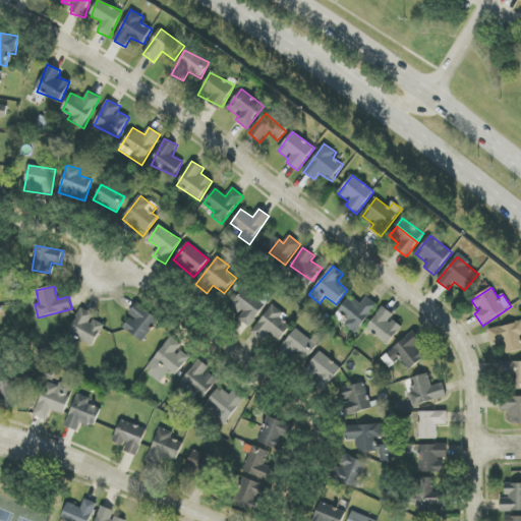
[(361,304),(350,296),(338,313),(348,321),(345,326),(356,334),(378,305),(366,297),(361,304)]
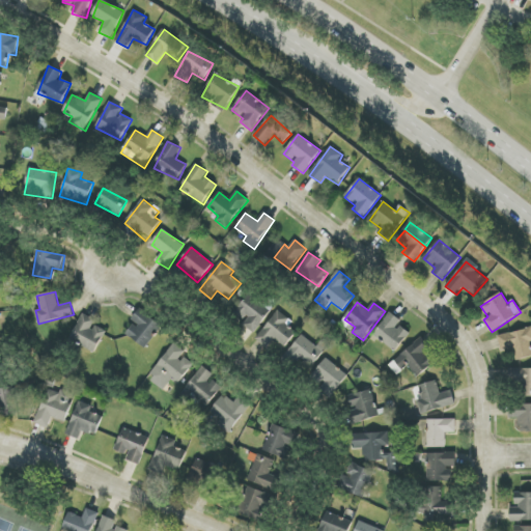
[(131,322),(134,324),(127,335),(145,348),(162,326),(139,309),(131,322)]
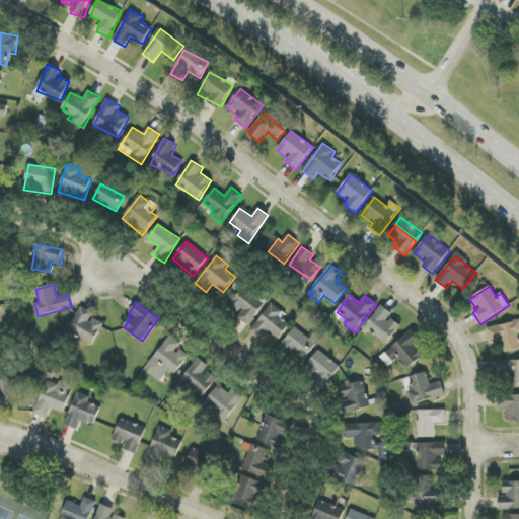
[(290,325),(282,319),(286,315),(273,304),(249,330),(261,340),(269,330),(279,340),(290,325)]
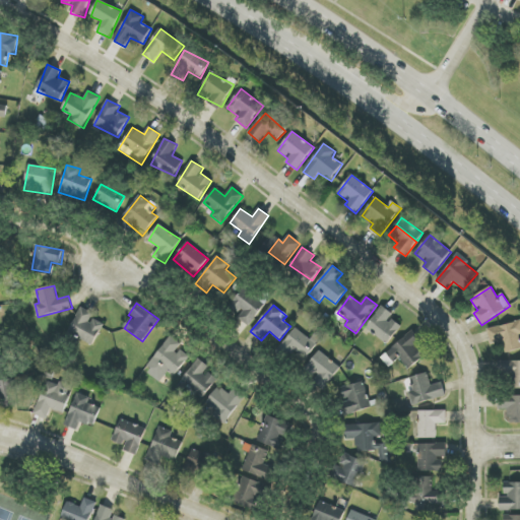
[(366,328),(388,344),(401,326),(391,319),(394,315),(382,306),(366,328)]
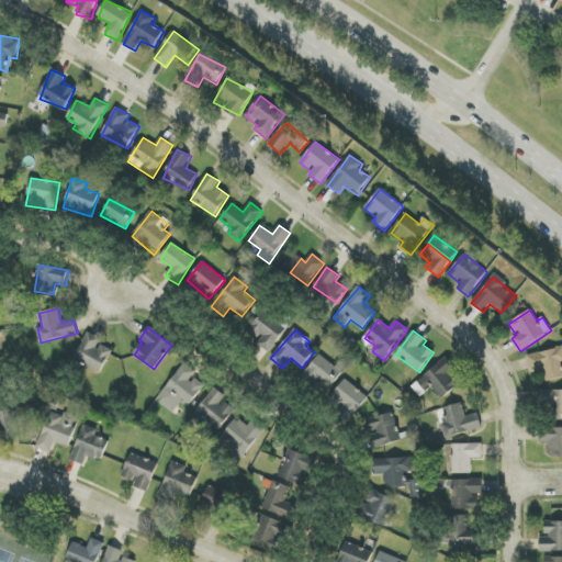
[(100,344),(102,339),(88,333),(75,359),(101,373),(113,351),(100,344)]
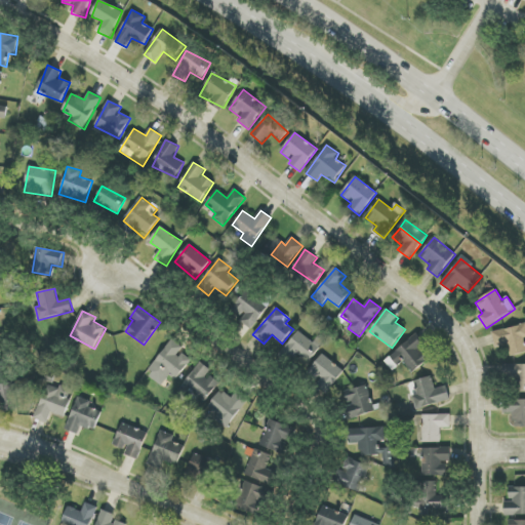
[(524,323),(491,333),(495,348),(508,344),(511,357),(524,352),(524,339),(524,338),(524,323)]
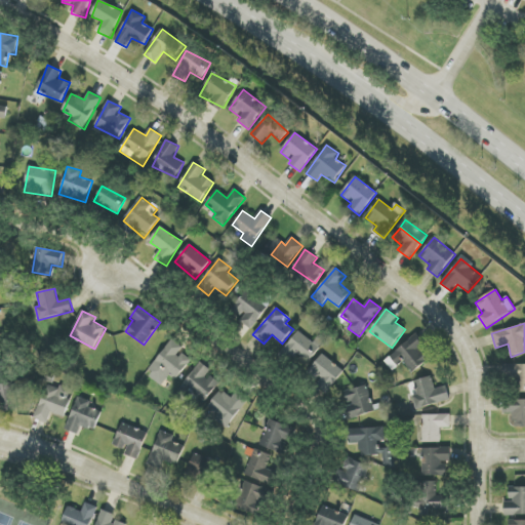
[(320,347),(297,331),(283,352),(306,367),(320,347)]
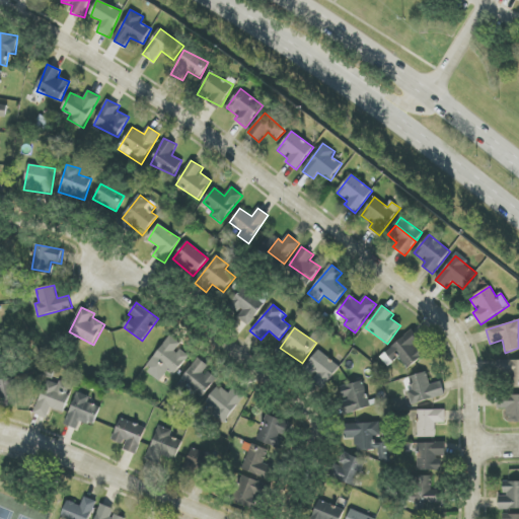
[(399,358),(406,368),(426,355),(418,344),(421,342),(414,330),(380,356),(388,367),(399,358)]
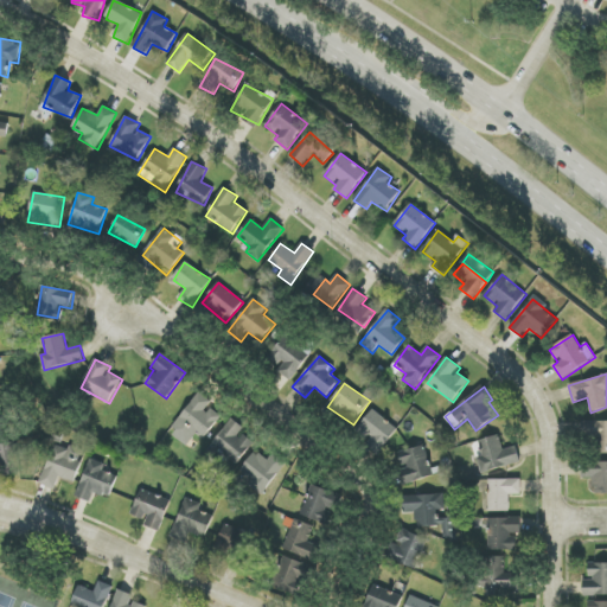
[(197,434),(205,440),(222,416),(209,407),(212,402),(199,393),(170,434),(187,447),(197,434)]
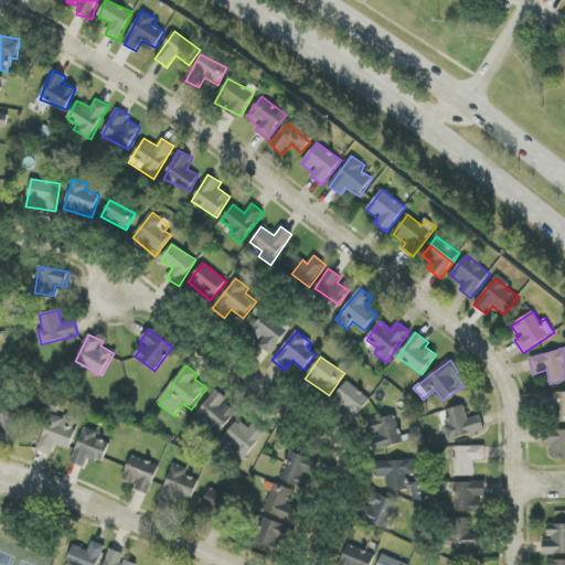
[(371,397),(345,381),(330,405),(355,422),(371,397)]
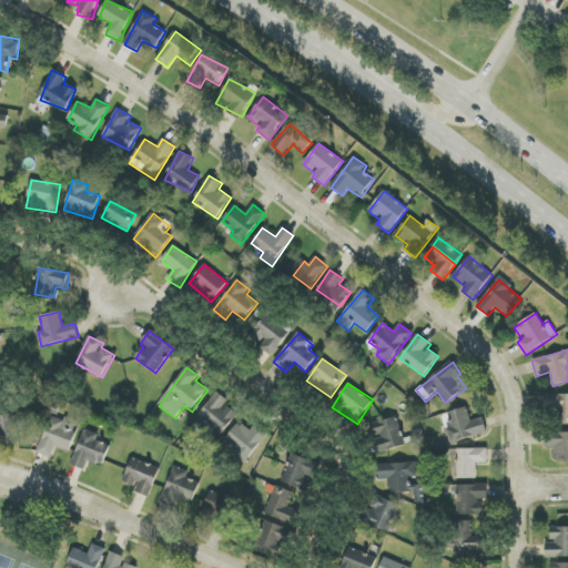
[(567,394),(547,395),(547,423),(567,423),(567,394)]
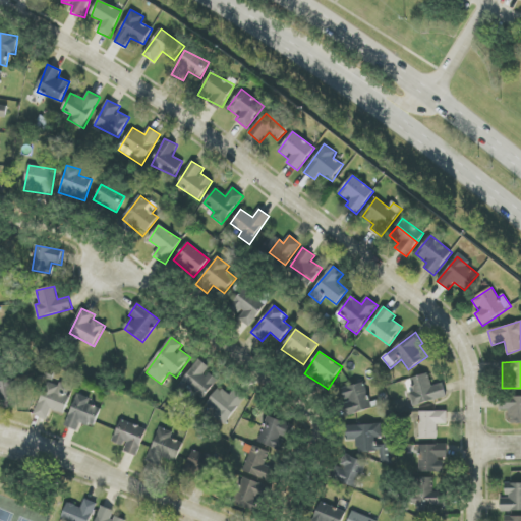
[(447,398),(444,384),(431,387),(428,373),(411,378),(415,393),(410,394),(413,406),(447,398)]
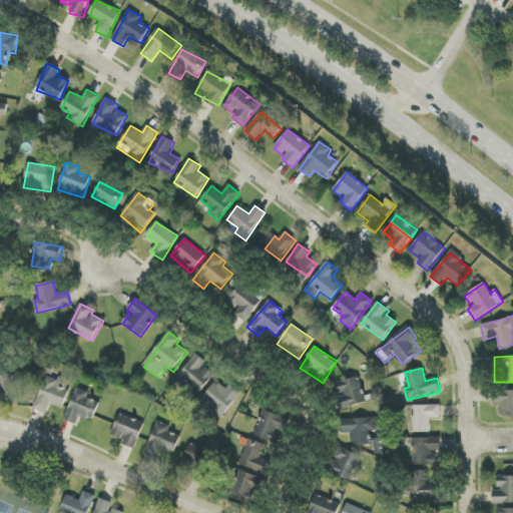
[(11,374),(0,376),(0,395),(2,403),(18,399),(11,374)]
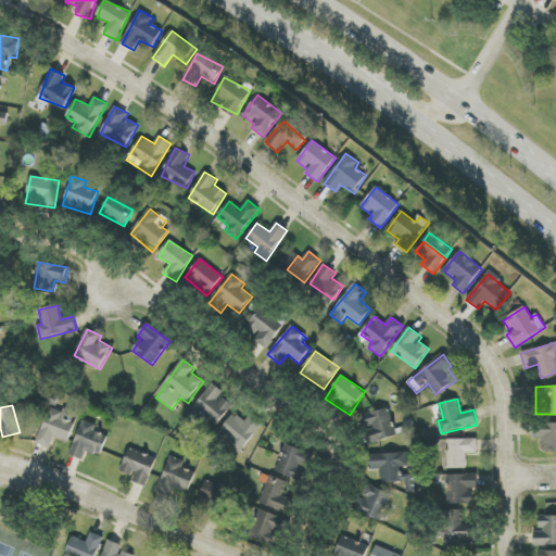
[(38,444),(51,447),(53,438),(68,442),(76,413),(47,406),(38,444)]
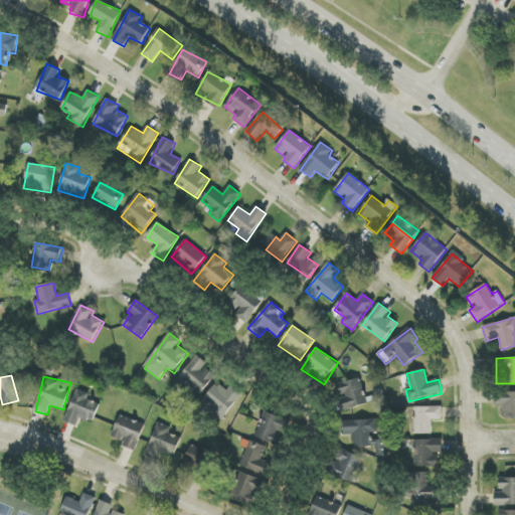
[(336,385),(343,411),(368,403),(360,377),(336,385)]
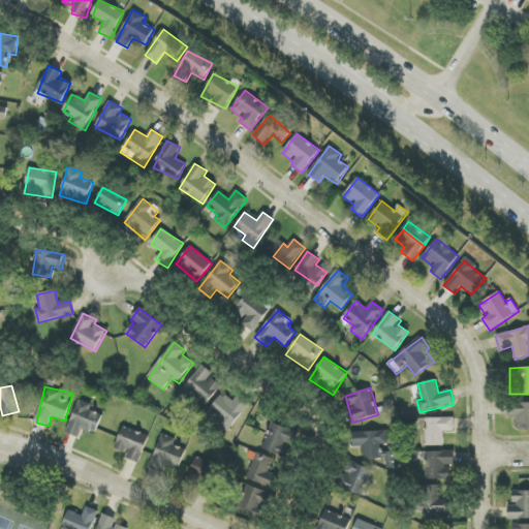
[(234,402),(222,394),(210,410),(220,417),(216,423),(229,432),(250,403),(239,395),(234,402)]
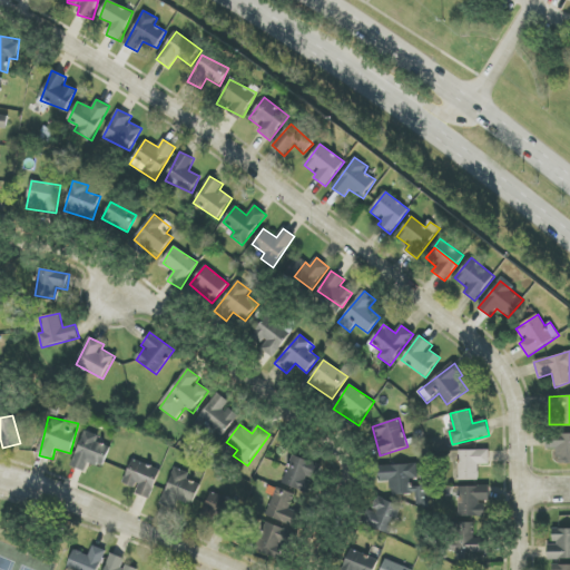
[(72,468),(85,471),(88,462),(105,468),(110,446),(97,443),(99,435),(82,431),(72,468)]
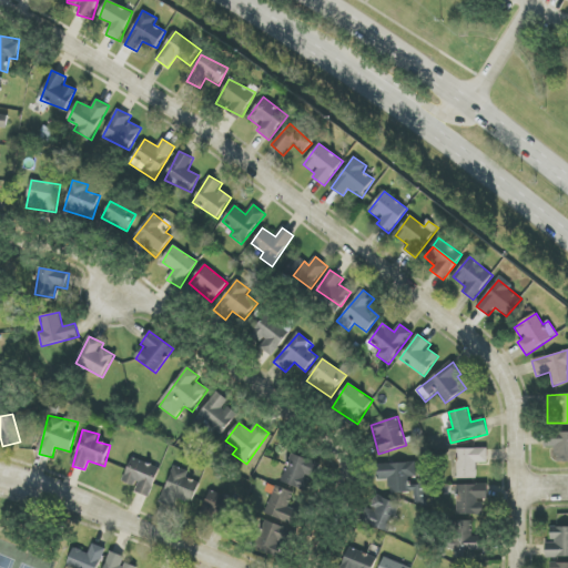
[(567,432),(545,434),(546,447),(555,447),(555,463),(567,462),(567,432)]
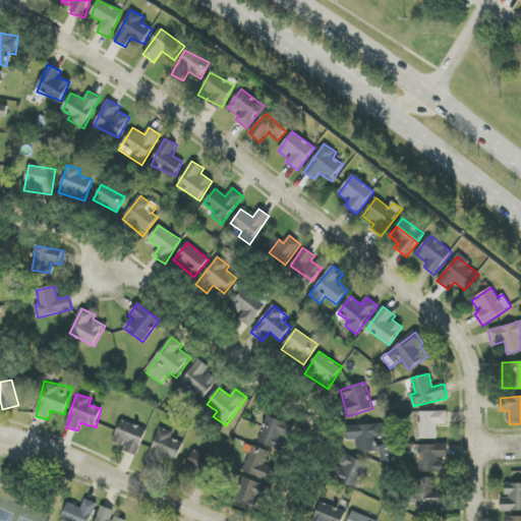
[(448,424),(447,411),(419,412),(419,440),(438,440),(438,424),(448,424)]
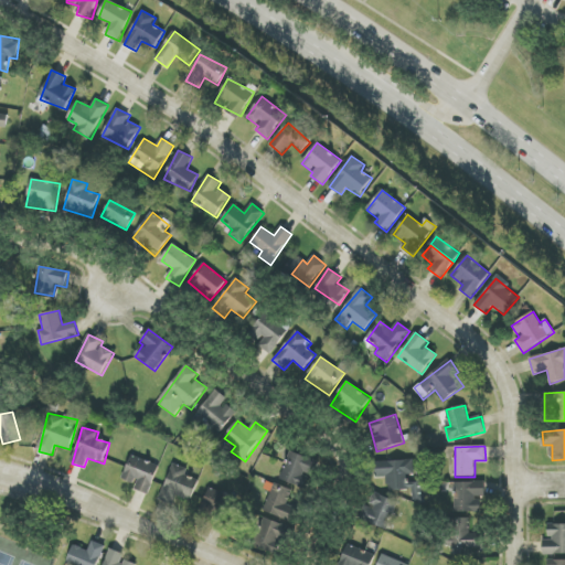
[(319,462),(290,450),(279,479),(304,489),(309,476),(313,478),(319,462)]
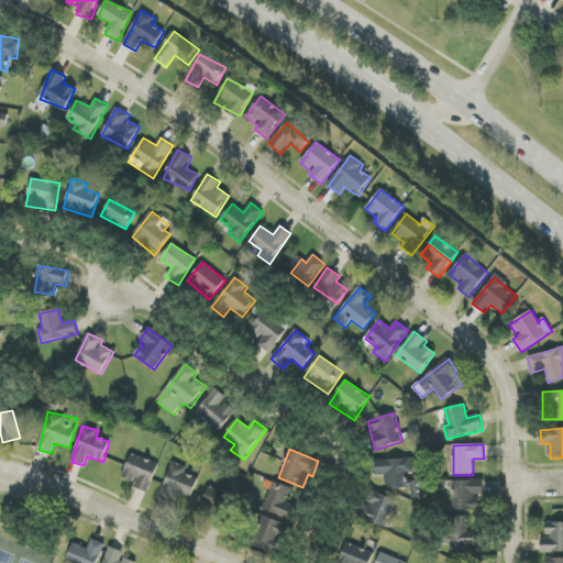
[(159,464),(131,453),(122,477),(134,483),(133,487),(147,493),(159,464)]
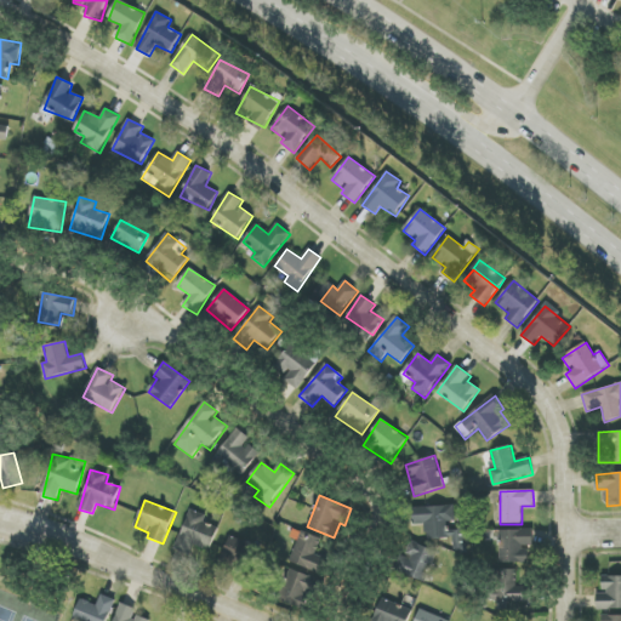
[(453,539),(453,548),(466,548),(466,527),(455,528),(454,506),(414,507),(414,525),(425,525),(426,540),(453,539)]
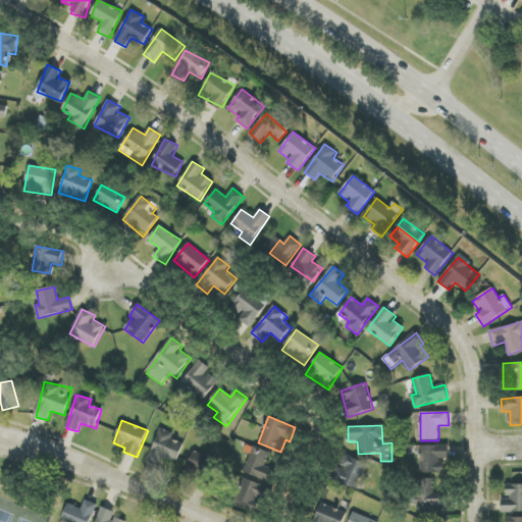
[(173,432),(158,428),(149,463),(161,466),(163,458),(178,462),(184,442),(171,439),(173,432)]
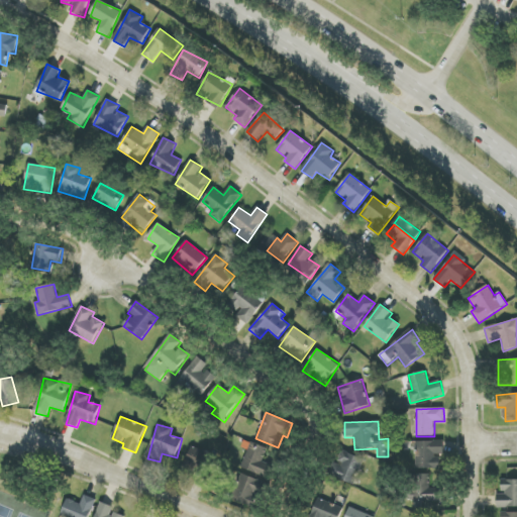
[(417,469),(440,469),(439,455),(444,455),(443,440),(416,441),(417,469)]
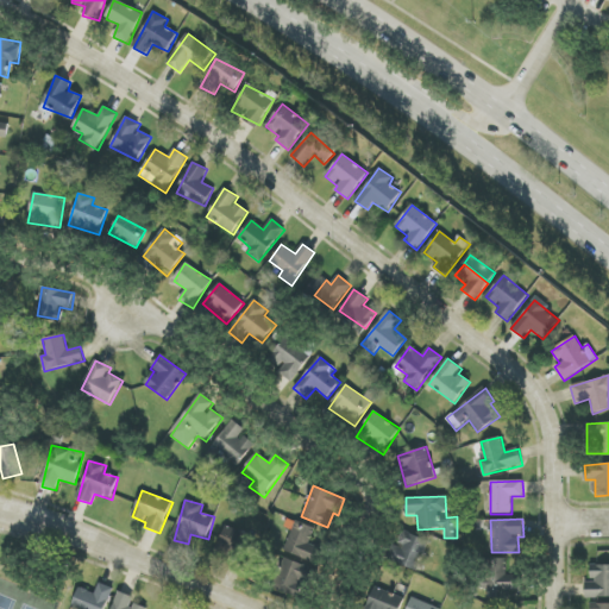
[(283,551),(316,563),(321,548),(309,544),(314,529),(294,521),(283,551)]
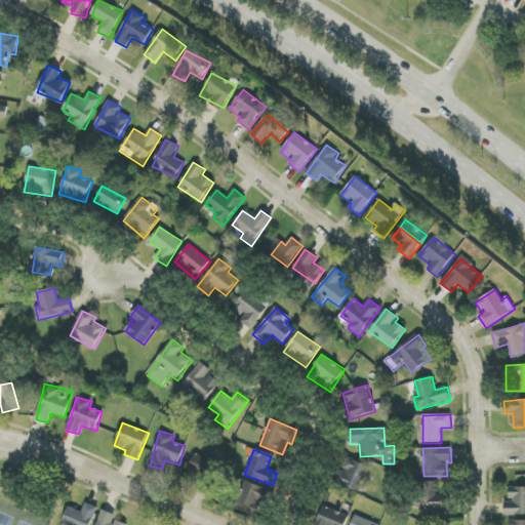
[(185,478),(208,487),(215,470),(211,468),(213,460),(195,453),(185,478)]
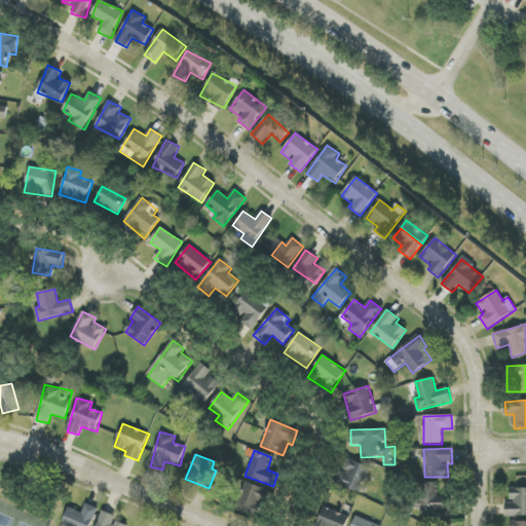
[(371,468),(349,458),(338,485),(359,494),(371,468)]
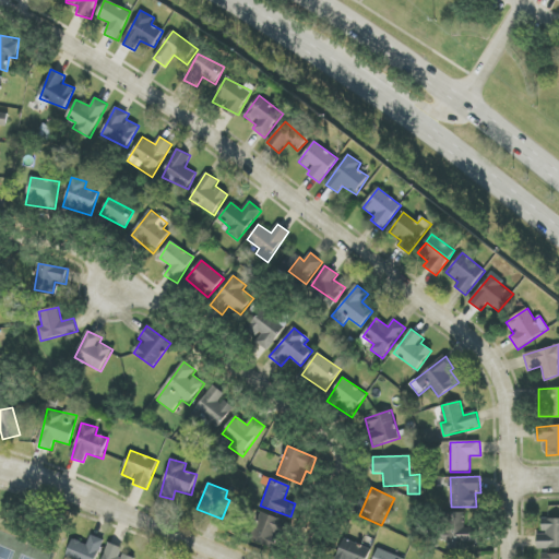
[(465,513),(447,513),(447,548),(456,548),(456,543),(479,543),(479,528),(465,528),(465,513)]
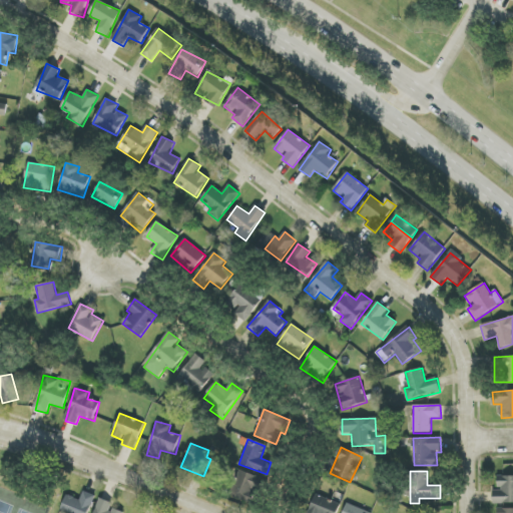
[(263,477),(239,472),(233,497),(257,503),(263,477)]
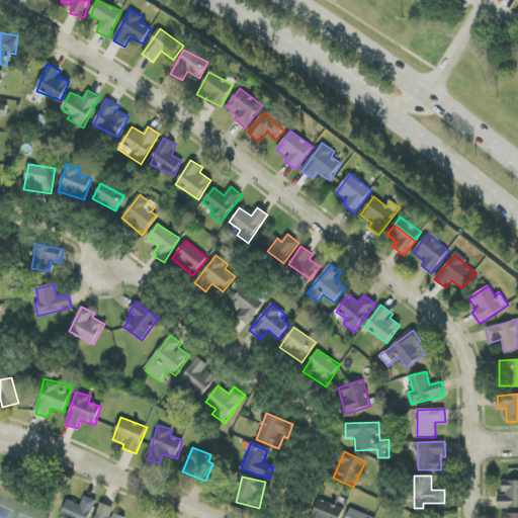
[(517,481),(502,481),(502,494),(498,494),(498,509),(517,508),(517,481)]
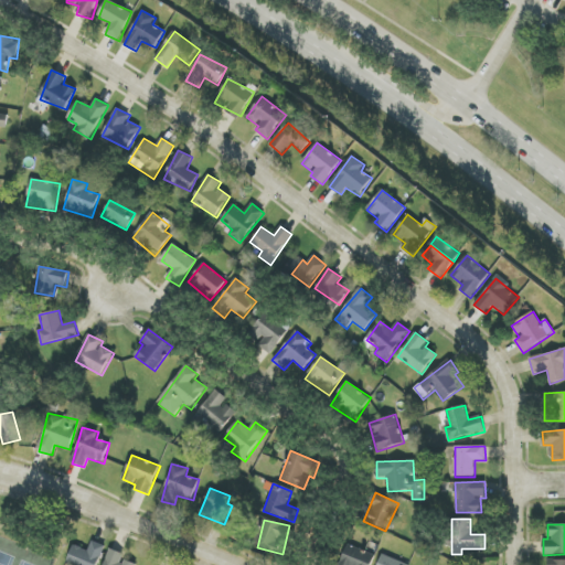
[(97,564),(106,546),(93,541),(88,551),(74,545),(66,563),(71,564),(97,564)]
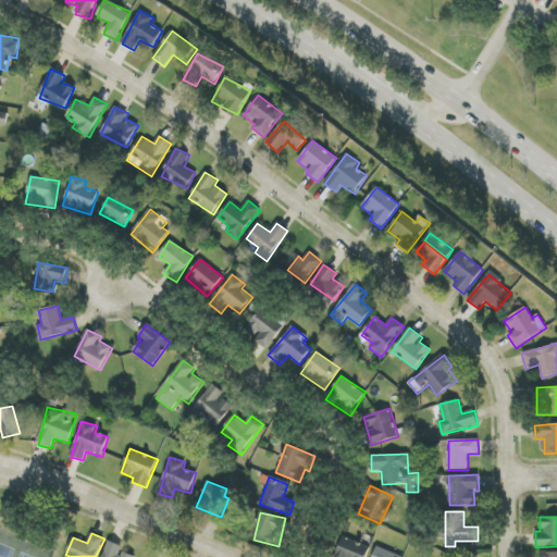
[(366,556),(370,547),(343,536),(334,556),(366,556)]
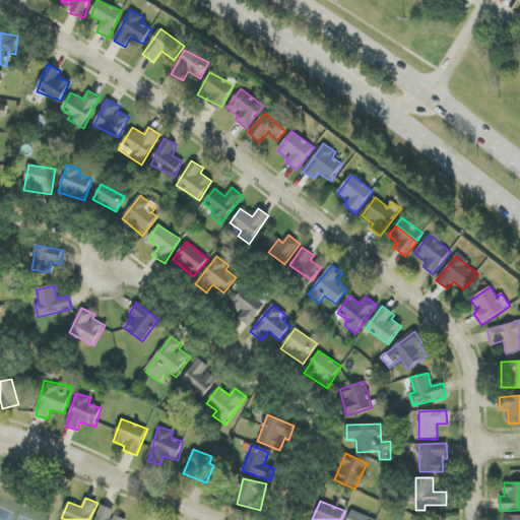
[(125,519),(126,519),(114,515),(115,511),(102,505),(95,519),(125,519)]
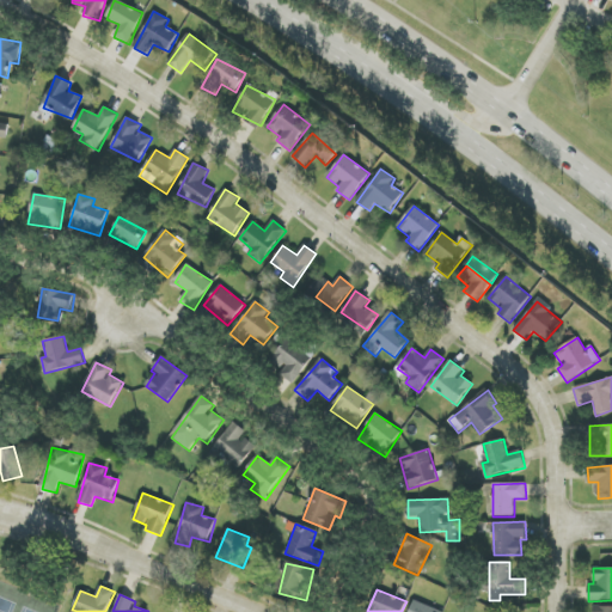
[(409,611),(442,611),(414,600),(409,611)]
